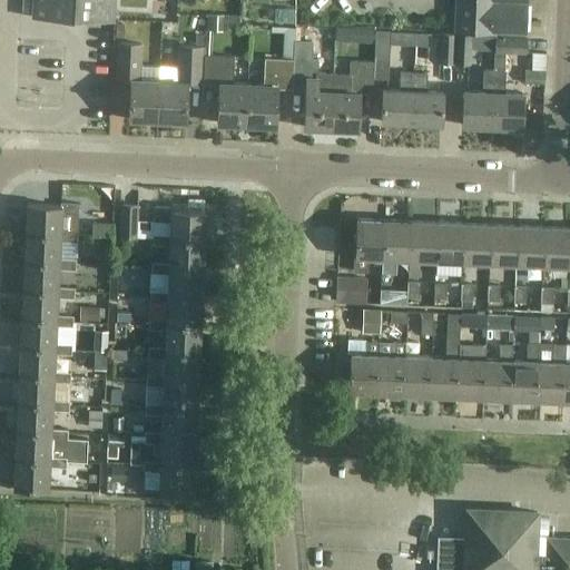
[(33,0),(33,18),(115,21),(116,0),(33,0)]
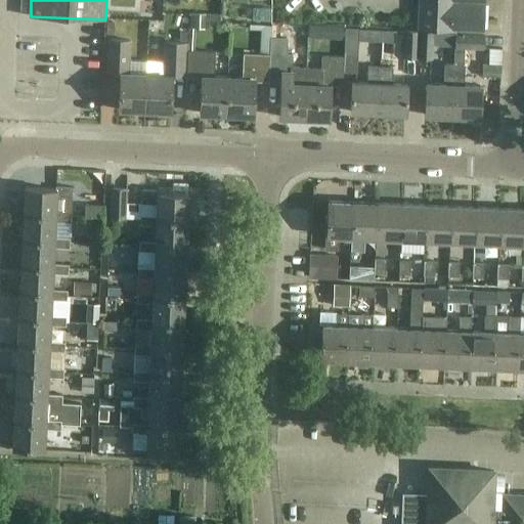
[(419,0),(419,29),(451,30),(451,28),(482,30),(482,0),(419,0)]
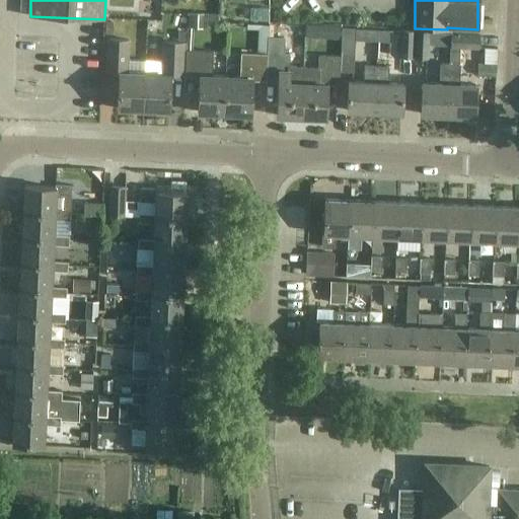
[(188,12),(188,25),(203,26),(204,13),(188,12)]
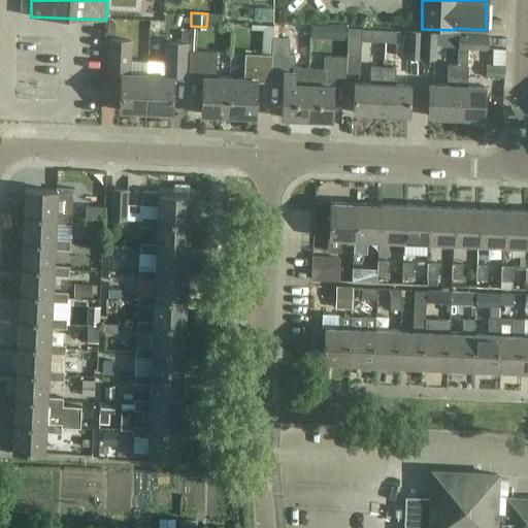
[(297,25),(296,34),(314,36),(315,27),(297,25)]
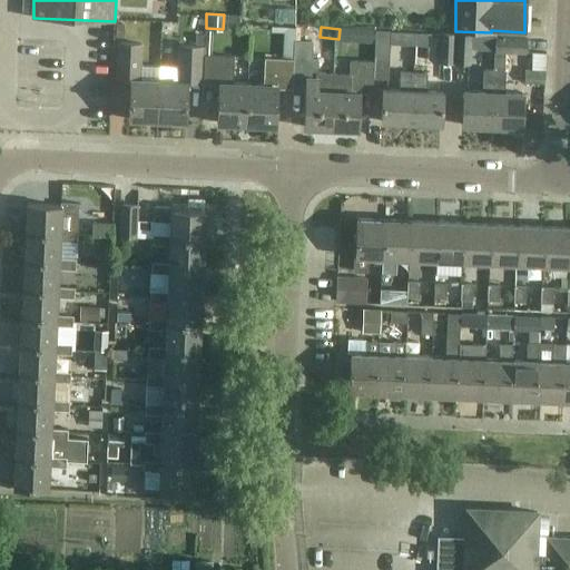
[(374,59),(389,59),(390,31),(375,30),(374,59)]
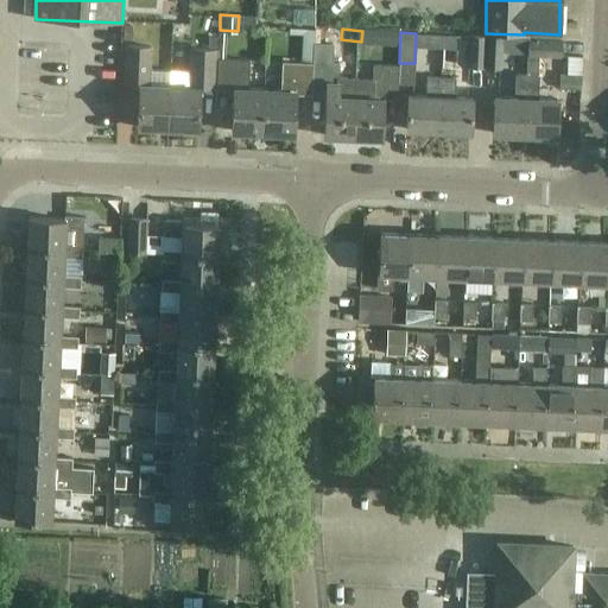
[(529,38),(526,74),(524,134),(556,135),(557,100),(537,99),(538,55),(559,56),(561,39),(529,38)]
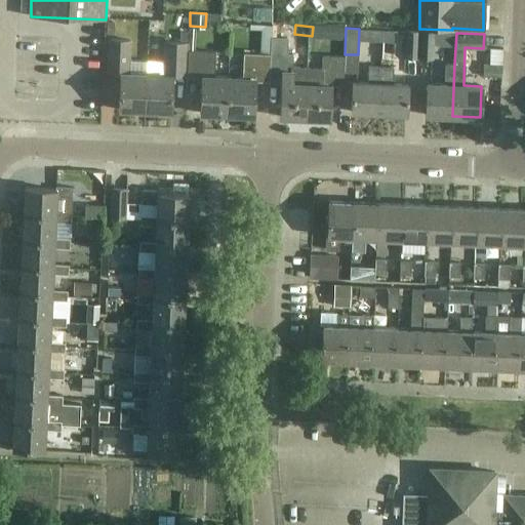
[(404,56),(417,57),(418,35),(405,35),(404,56)]
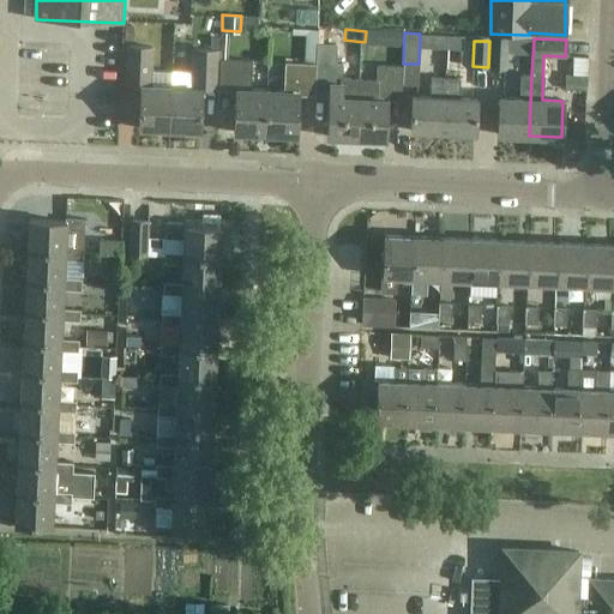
[(507,42),(489,41),(488,67),(506,67),(507,42)]
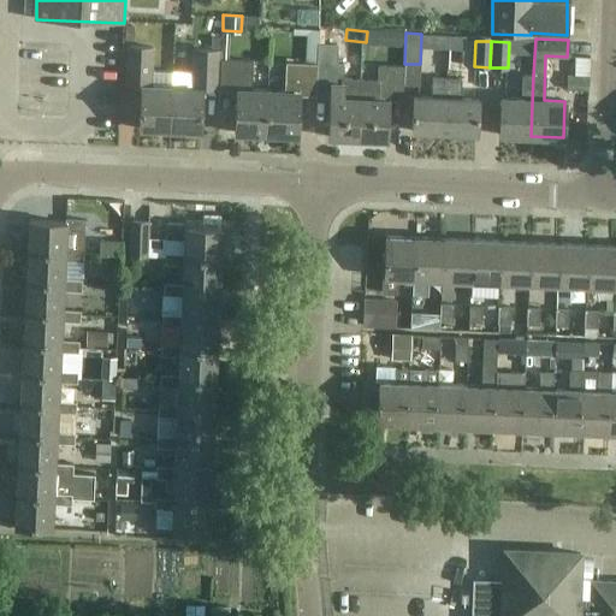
[(284,90),(268,90),(266,134),(297,136),(298,93),(314,94),(314,96),(315,96),(318,43),(306,43),(306,63),(285,61),(284,90)]
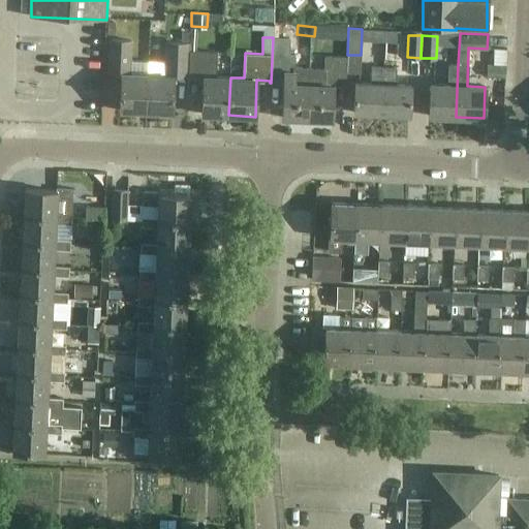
[(282,118),(307,119),(309,68),(294,67),(294,54),(289,54),(290,37),(274,37),(272,78),(284,78),(282,118)]
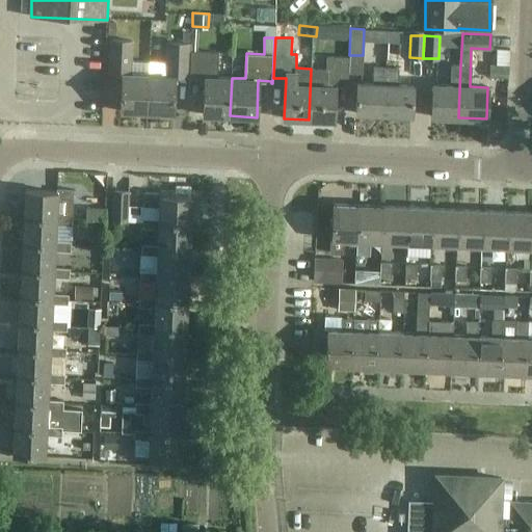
[(147,112),(149,74),(130,74),(130,65),(131,65),(132,41),(110,40),(109,64),(122,65),(120,111),(147,112)]
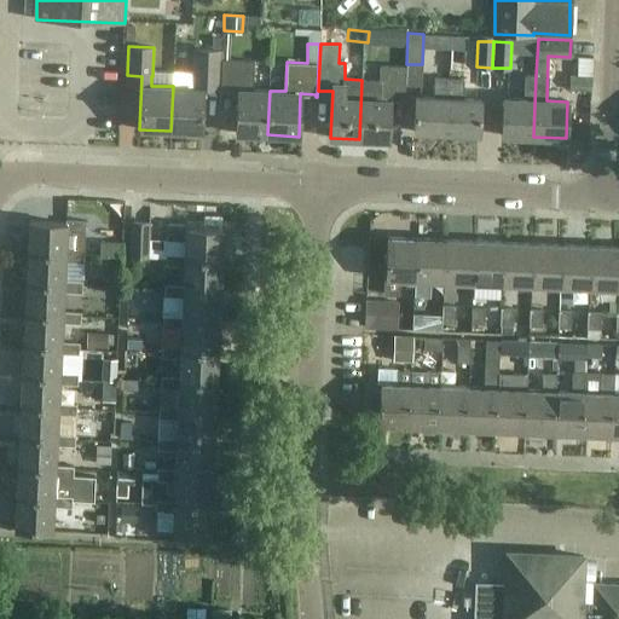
[(194,87),(173,86),(171,131),(201,132),(203,79),(218,80),(219,50),(195,48),(194,79),(194,87)]
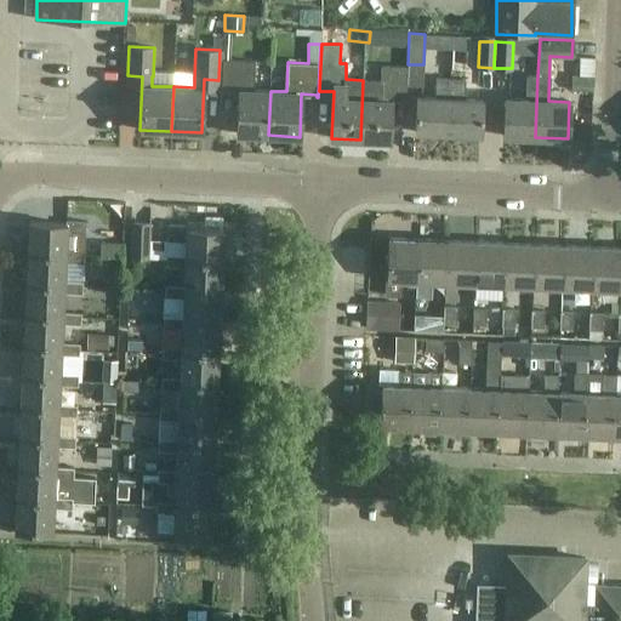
[(580,72),(598,73),(598,53),(581,53),(580,72)]
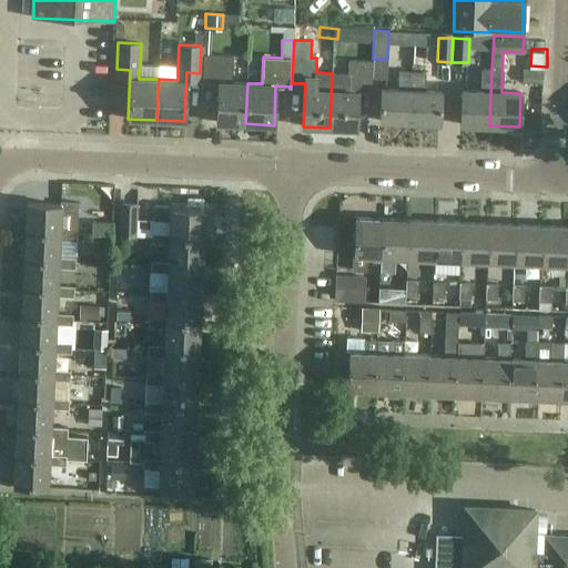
[(245,123),(247,83),(232,82),(233,57),(203,54),(202,84),(203,84),(203,82),(217,83),(216,122),(245,123)]
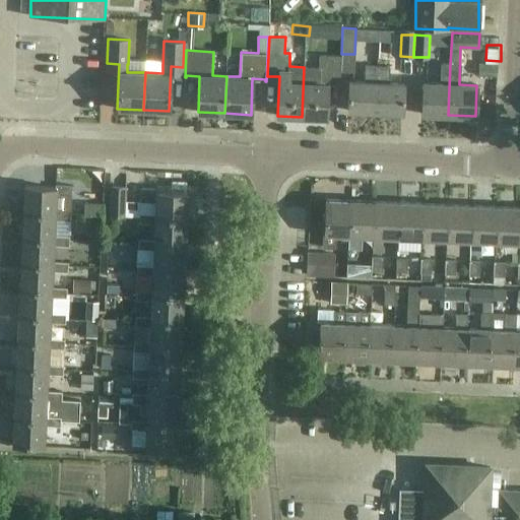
[(319,68),(304,67),(302,117),(326,118),(328,78),(339,79),(340,56),(319,55),(319,68)]
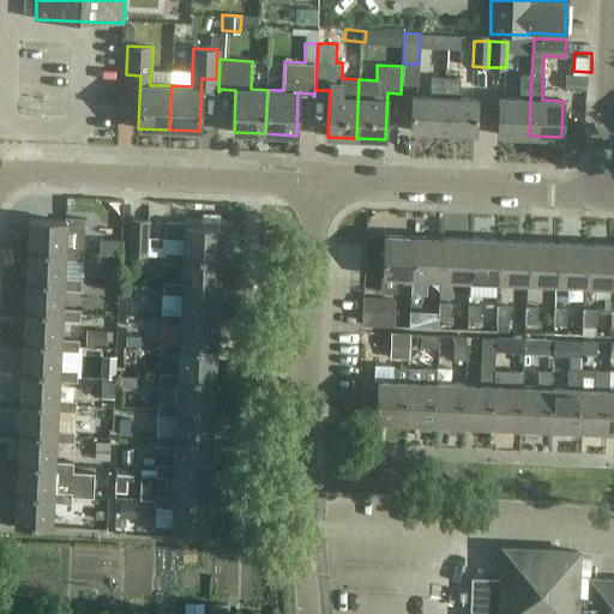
[(498,134),(529,136),(531,74),(521,74),(519,98),(499,97),(498,134)]
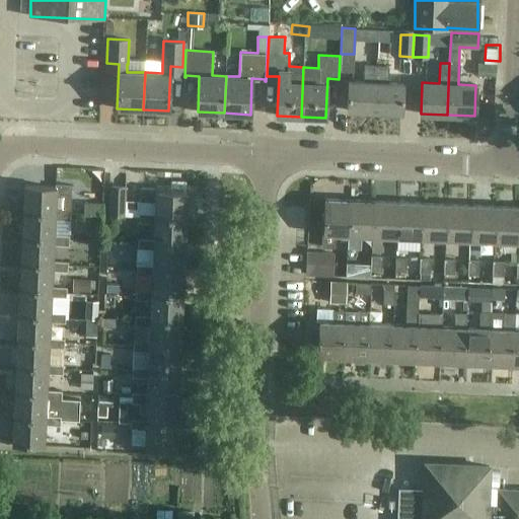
[(374,112),(376,66),(364,65),(363,81),(348,81),(347,110),(374,112)]
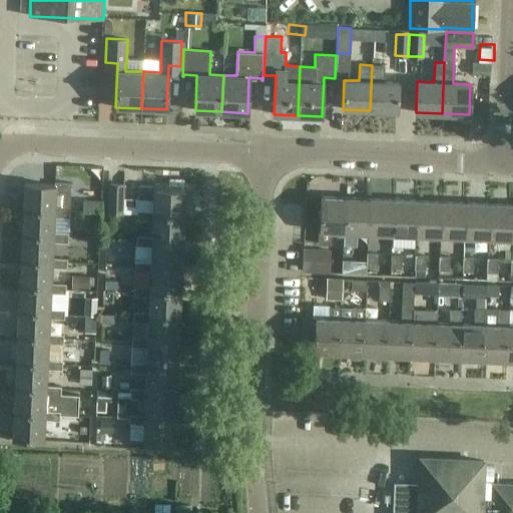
[(478,64),(476,74),(494,77),(495,67),(478,64)]
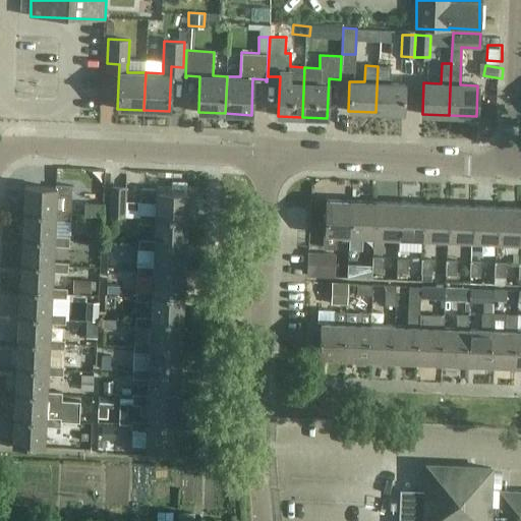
[(390,66),(378,66),(375,112),(403,113),(404,83),(389,82),(390,66)]
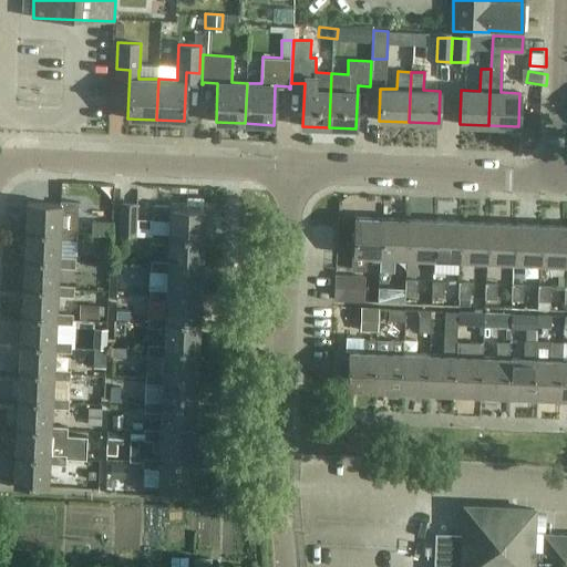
[(59,233),(60,229),(60,212),(76,213),(78,202),(60,200),(60,204),(27,203),(24,232),(59,233)]
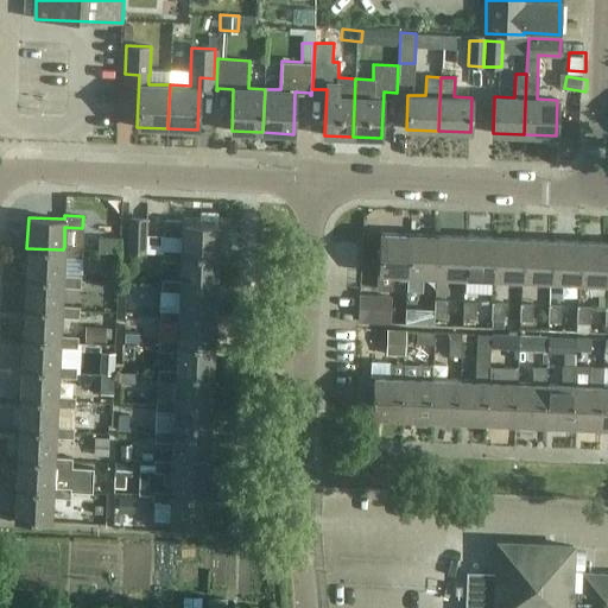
[(163,249),(181,251),(181,255),(217,257),(219,226),(183,225),(183,221),(164,220),(164,234),(146,234),(146,220),(128,219),(127,252),(163,253),(163,249)]
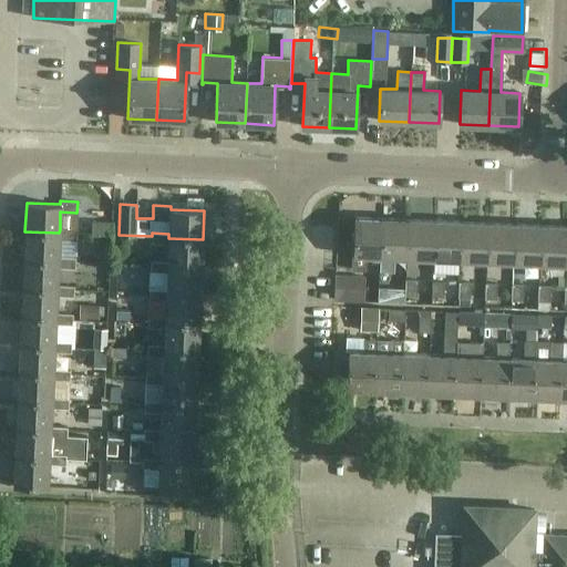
[(367,257),(380,257),(381,218),(354,217),(352,256),(354,256),(353,268),(366,268),(367,257)]
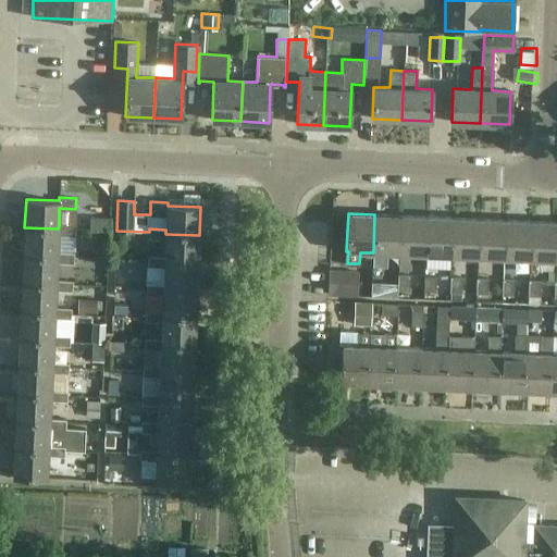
[(399,254),(400,215),(374,214),(373,252),(399,254)]
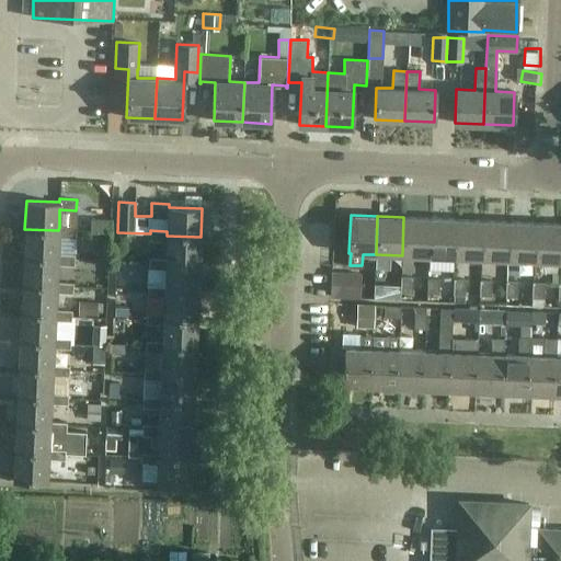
[(428,256),(430,218),(403,217),(402,255),(428,256)]
